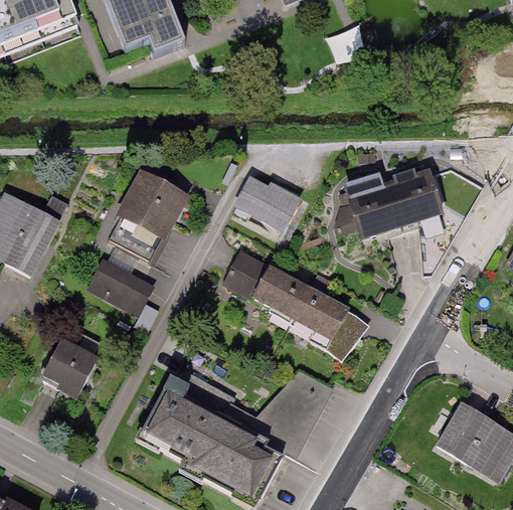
[(0,32),(59,11),(54,0),(0,0),(0,32)]
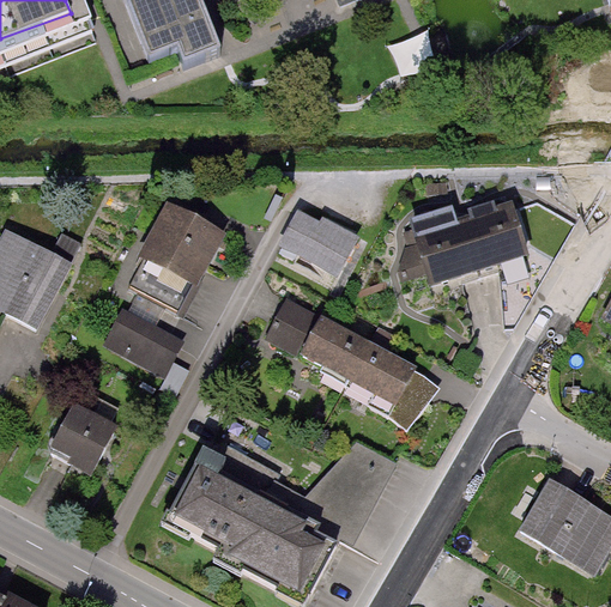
[(121,0),(145,64),(175,53),(180,65),(211,53),(191,0),(121,0)]
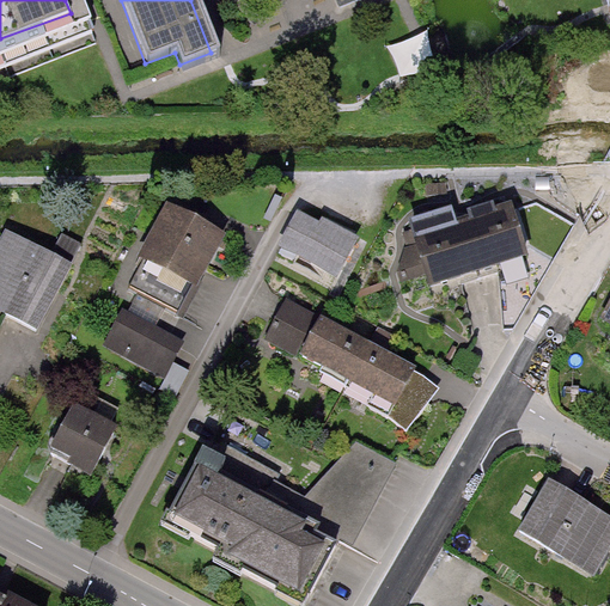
[(427,29),(391,41),(402,75),(439,63),(427,29)]
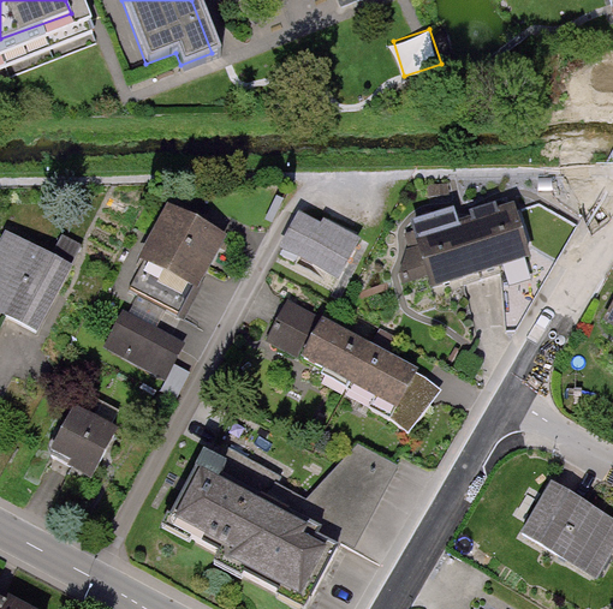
[(427,273),(432,286),(530,254),(513,199),(497,206),(495,201),(468,209),(469,214),(458,218),(453,204),(409,220),(411,227),(404,231),(409,245),(404,246),(404,251),(397,272),(402,281),(427,273)]
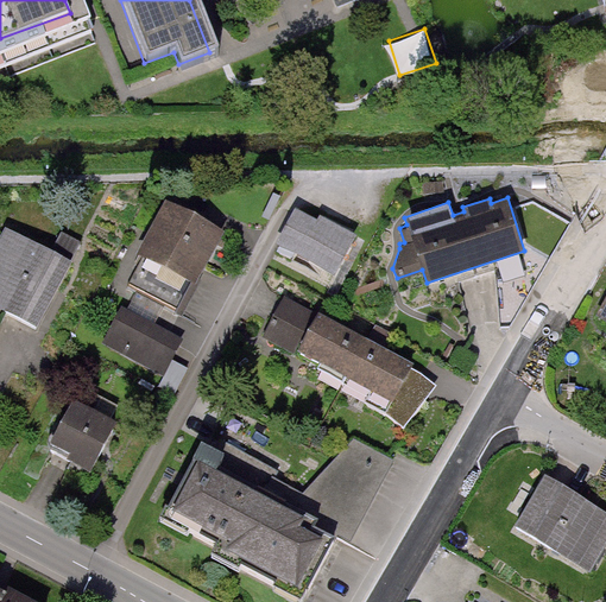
[(181,311),(223,232),(164,200),(136,252),(140,255),(126,282),(137,287),(164,302),(181,311)]
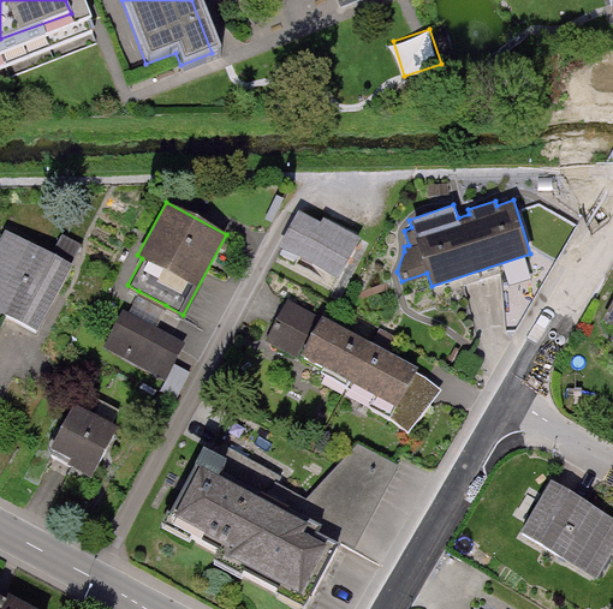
[(297,208),(278,244),(337,276),(359,236),(322,215),(320,220),(297,208)]
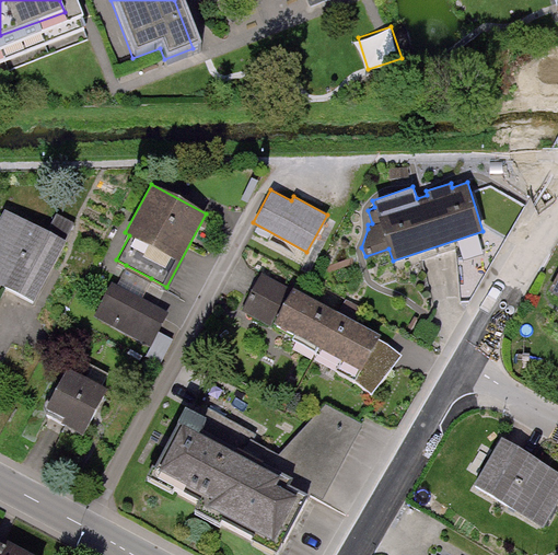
[(0,282),(34,300),(74,221),(55,211),(46,229),(2,207),(0,211),(0,282)]
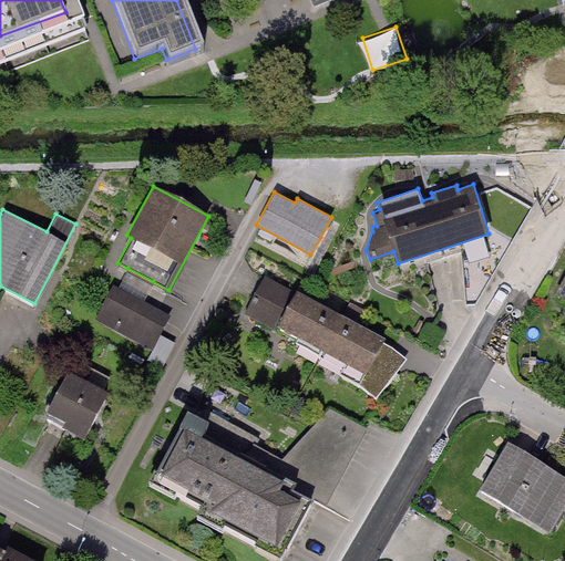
[(153,281),(127,268),(116,287),(143,300),(153,281)]
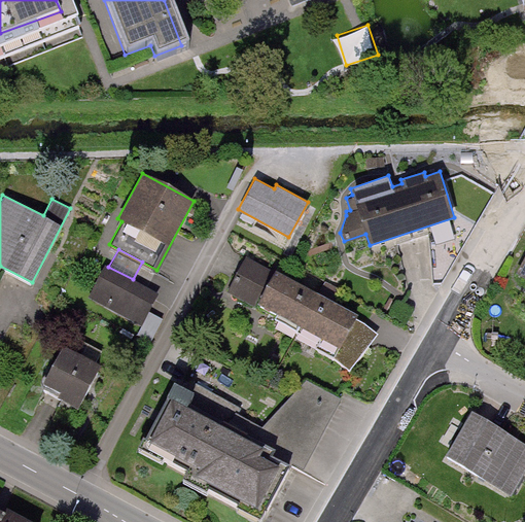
[(255,308),(273,276),(244,261),(226,292),(255,308)]
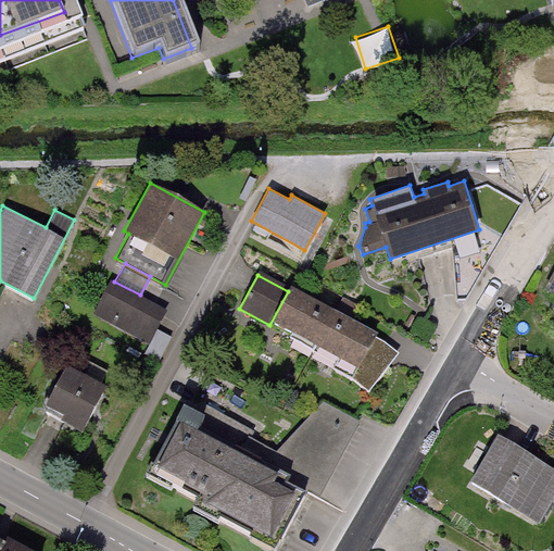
[(109,279),(91,312),(148,342),(165,309),(140,295),(114,282),(109,279)]
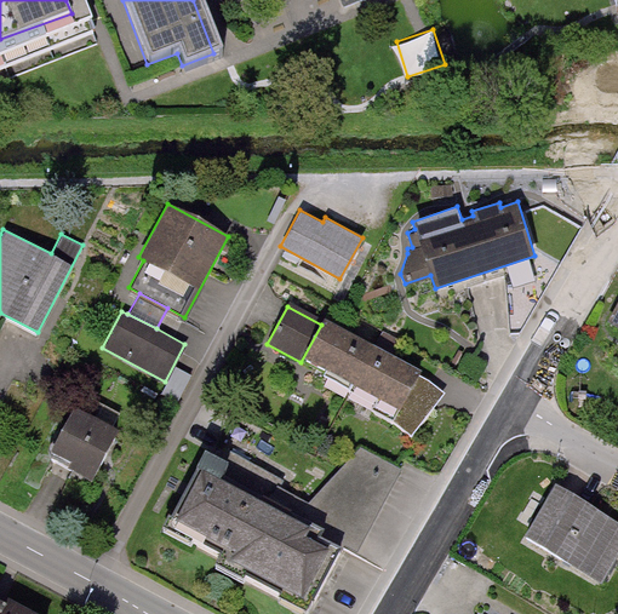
[(321,325),(301,362),(349,389),(368,351),(321,325)]
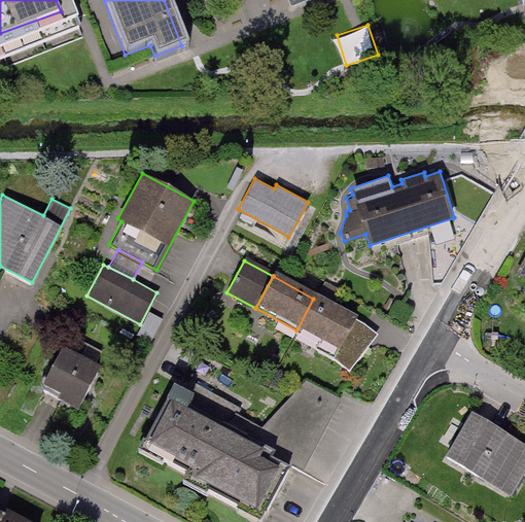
[(354,320),(313,299),(296,331),(338,352),(333,361),(346,374),(374,335),(354,320)]
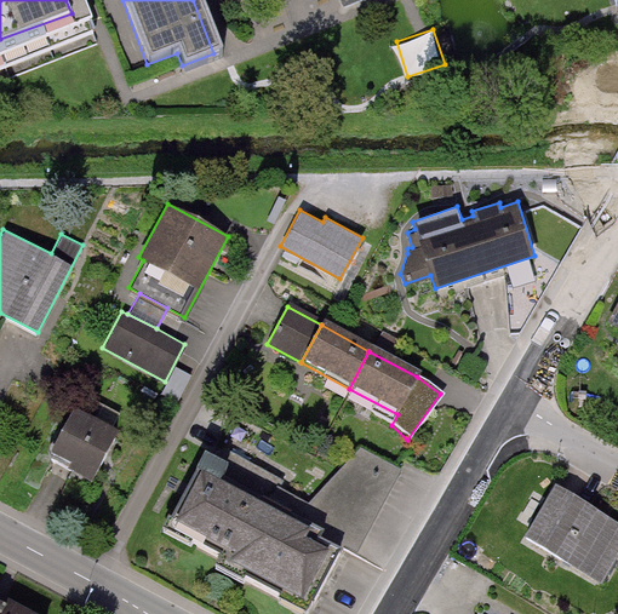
[(72,409),(50,454),(70,465),(68,470),(91,482),(116,432),(72,409)]
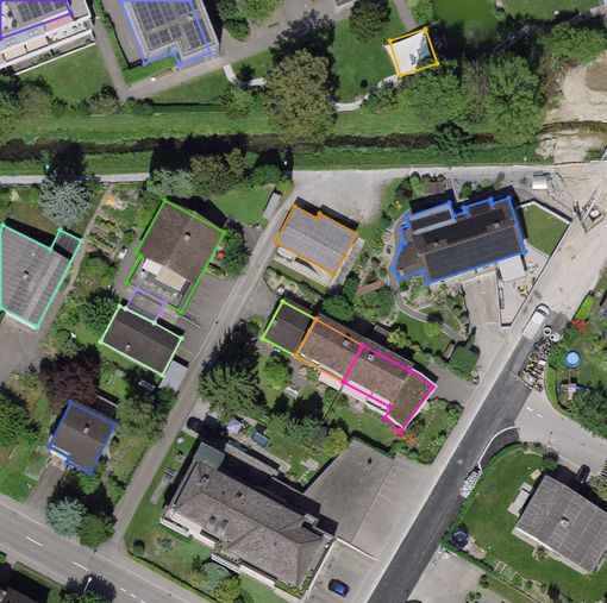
[(212,551),(207,560),(287,602),(296,602),(333,535),(348,542),(390,463),(357,445),(300,496),(219,452),(210,471),(192,462),(158,522),(212,551)]
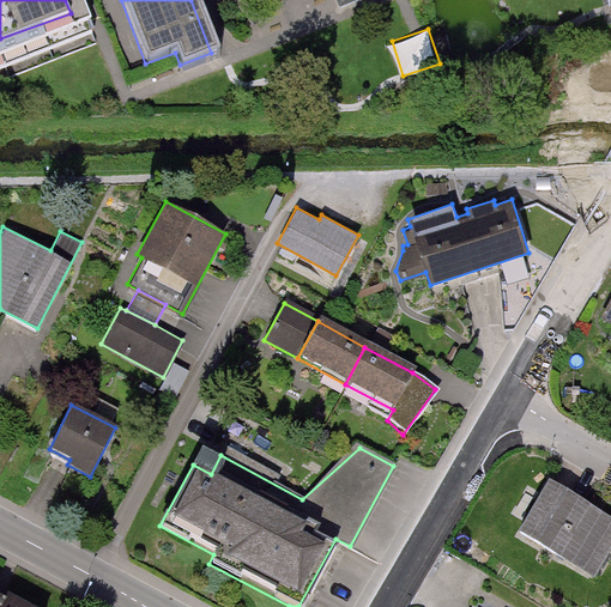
[(610,546),(610,513),(550,478),(518,530),(594,575),(610,546)]
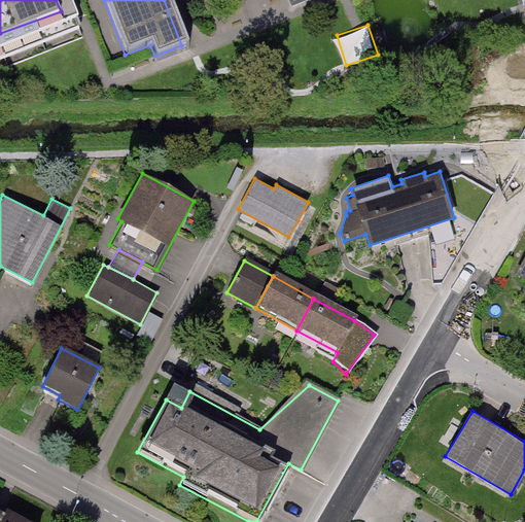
[(0,521),(31,521),(0,506),(0,521)]
